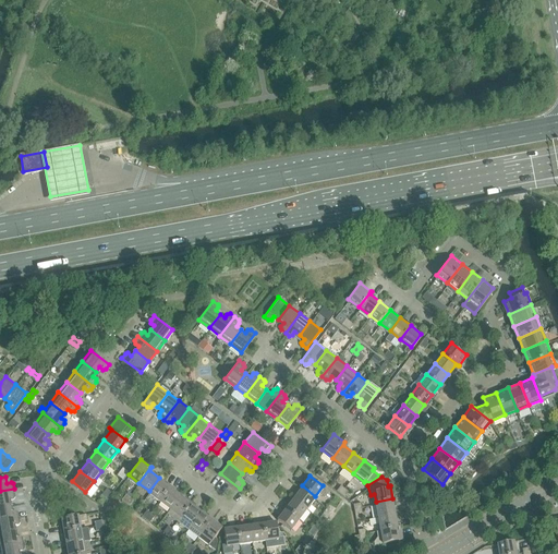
[(149,491),(159,498),(170,485),(159,478),(149,491)]
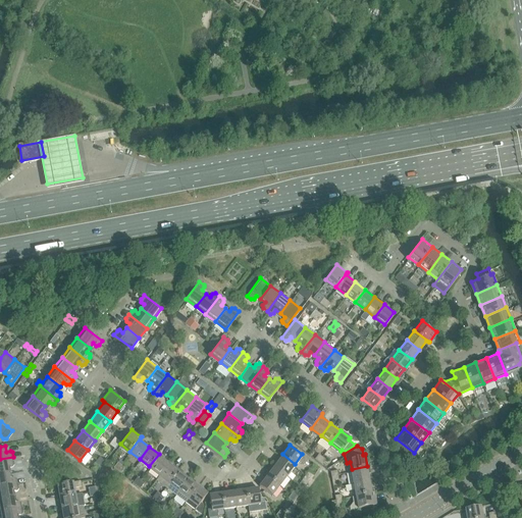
[(159,473),(168,461),(159,454),(149,466),(159,473)]
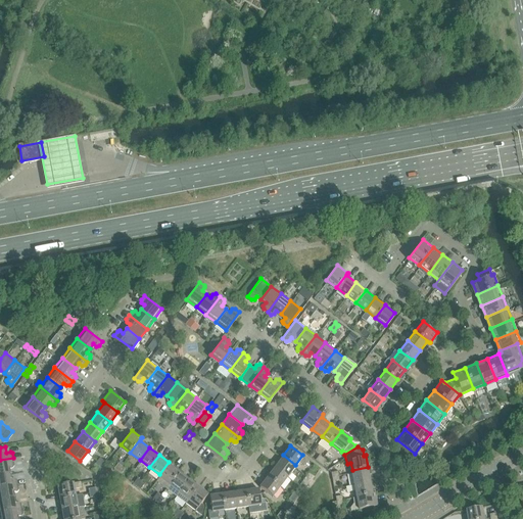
[(295,465),(283,455),(275,465),(288,474),(295,465)]
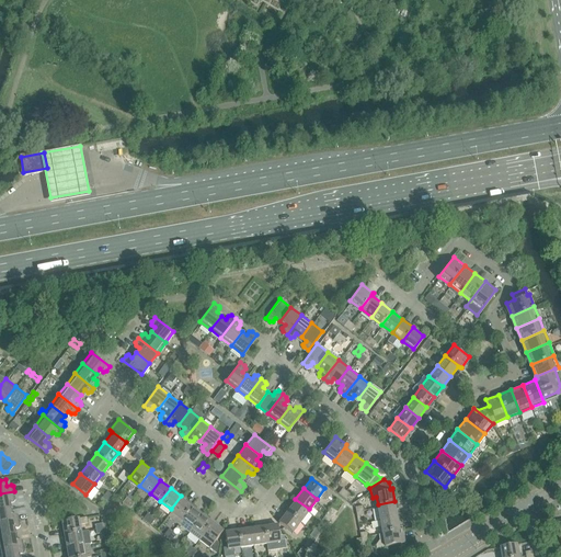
[(0,493),(0,507),(11,506),(10,500),(14,499),(15,497),(14,491),(0,493)]
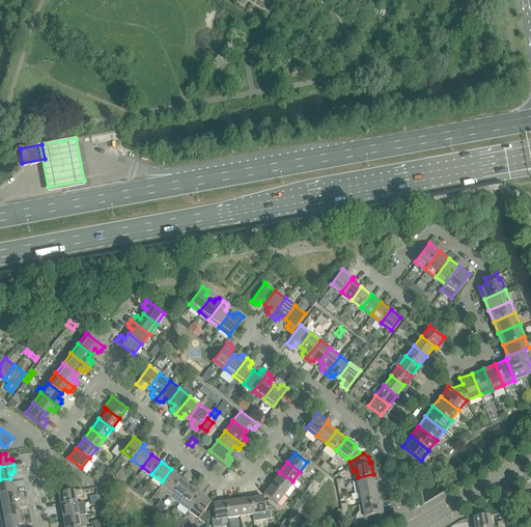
[(182,476),(171,469),(162,481),(171,490),(182,476)]
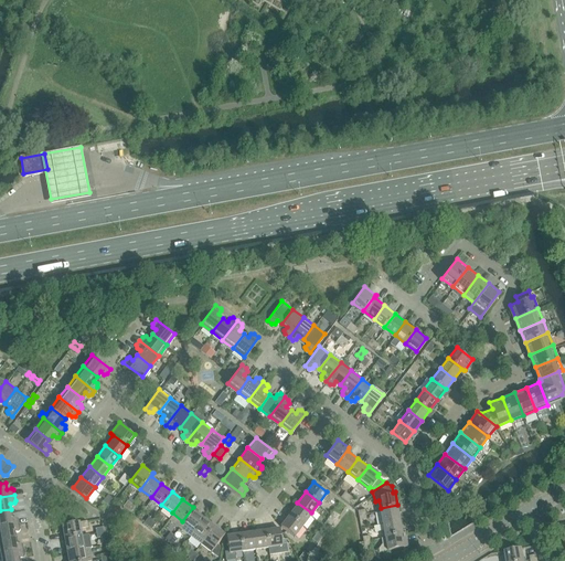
[(297,503),(289,514),(302,524),(311,512),(297,503)]
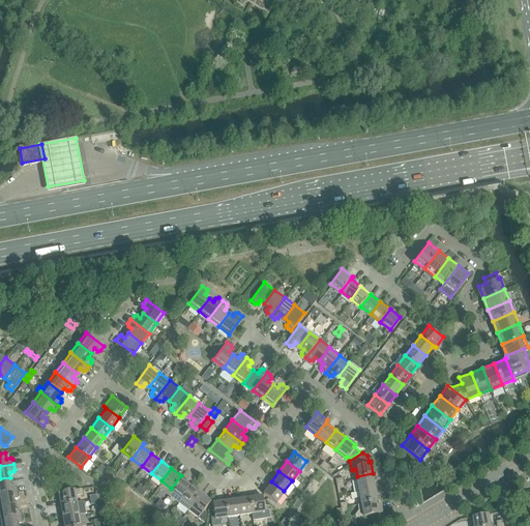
[(357,476),(359,489),(375,486),(373,473),(357,476)]
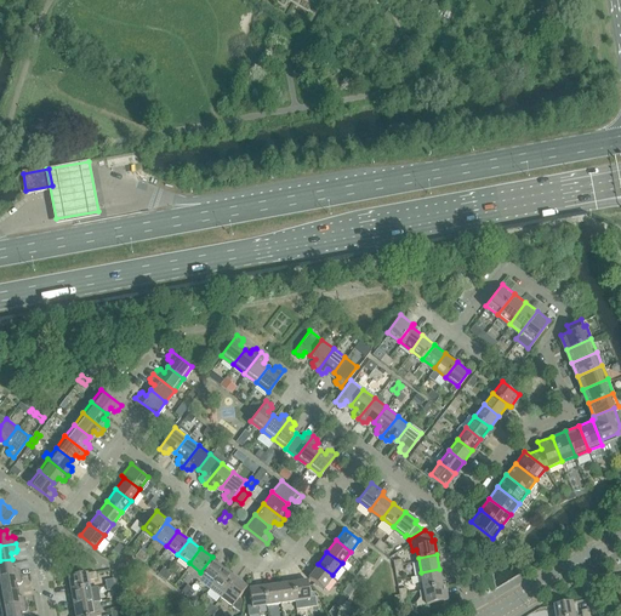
[(200,572),(212,581),(223,566),(212,557),(200,572)]
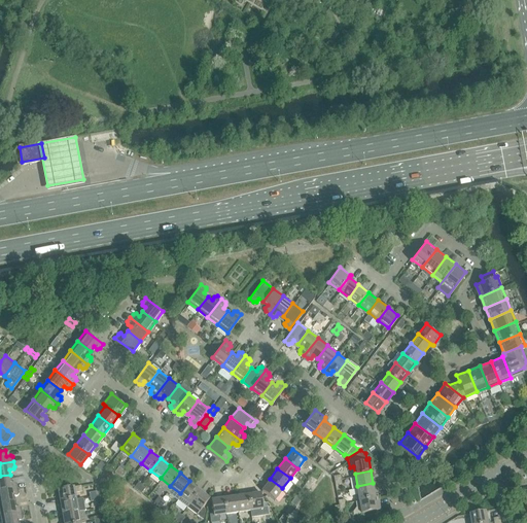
[(0,476),(0,489),(19,486),(18,481),(14,480),(11,480),(10,475),(0,476)]
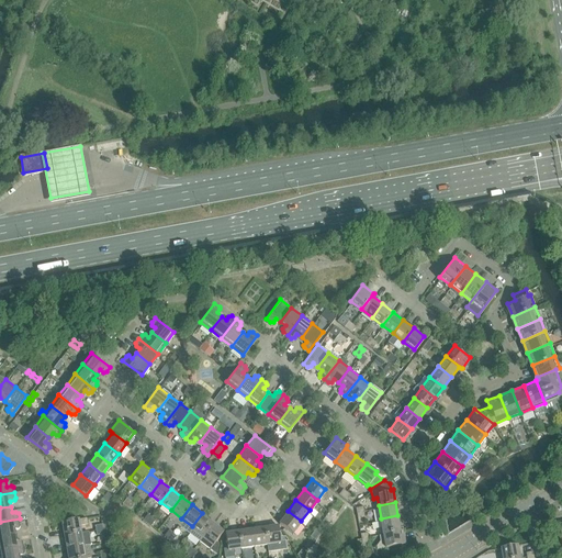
[(301,521),(288,511),(280,521),(293,532),(301,521)]
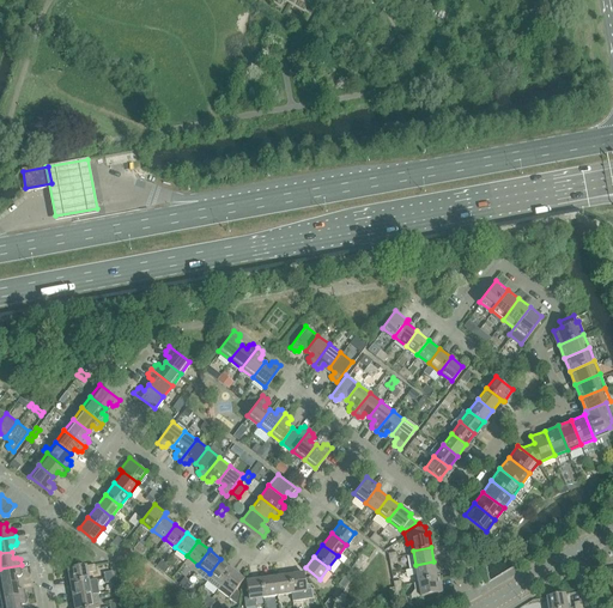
[(220,559),(210,573),(206,577),(218,587),(232,567),(220,559)]
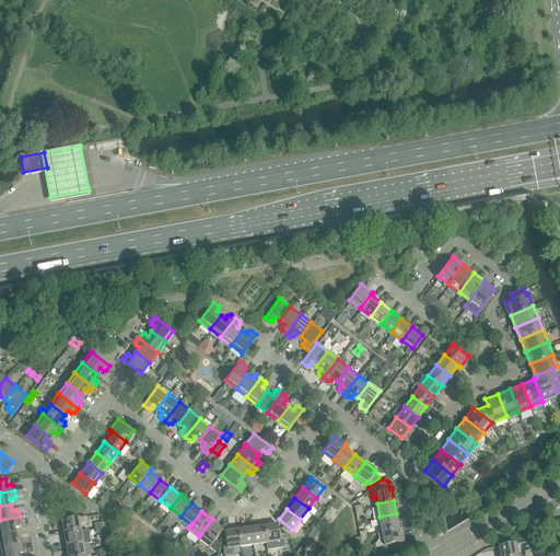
[(380,517),(382,530),(401,526),(401,525),(398,526),(396,513),(380,517)]
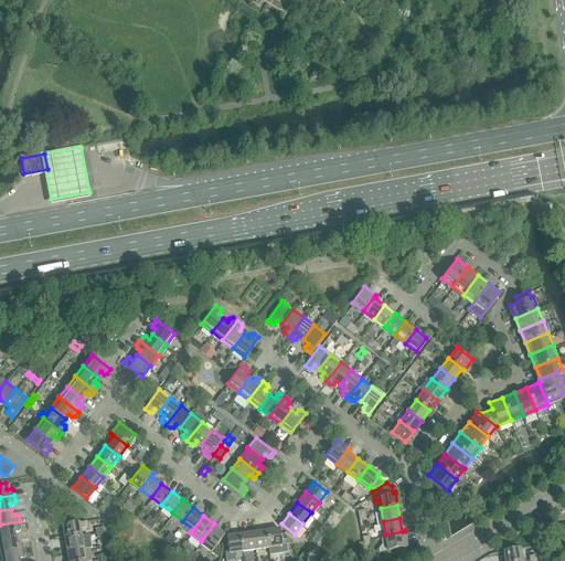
[(82,532),(80,519),(62,522),(65,536),(82,532)]
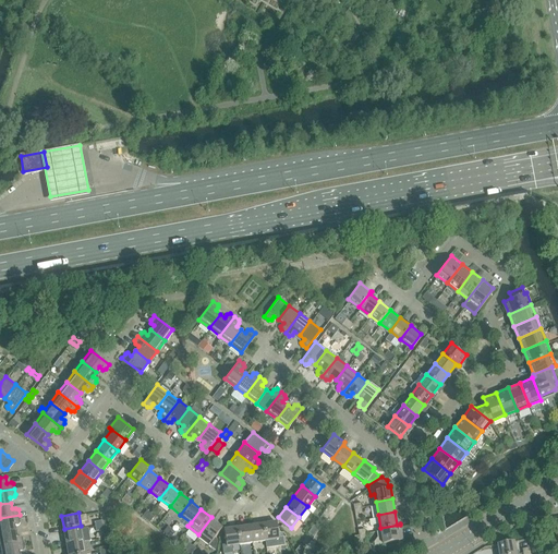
[(0,518),(0,531),(15,529),(14,522),(19,522),(20,520),(20,515),(0,518)]
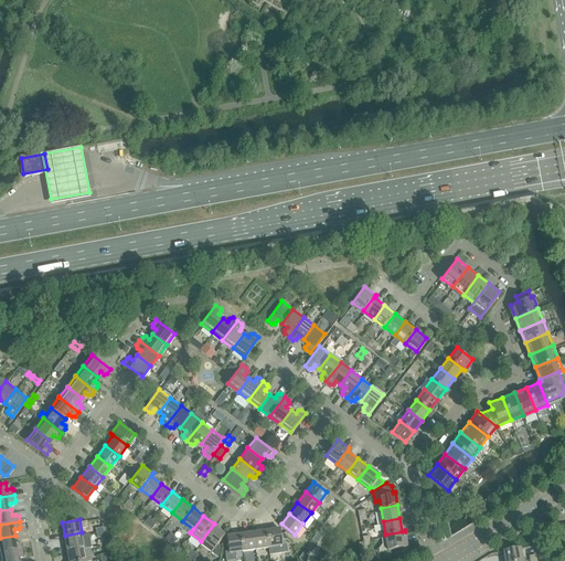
[(214,524),(201,541),(217,554),(221,543),(217,541),(225,532),(214,524)]
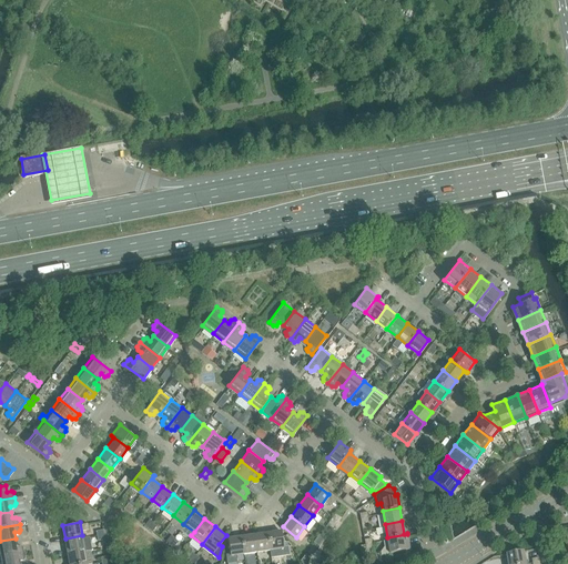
[(281,529),(267,531),(270,547),(284,545),(281,529)]
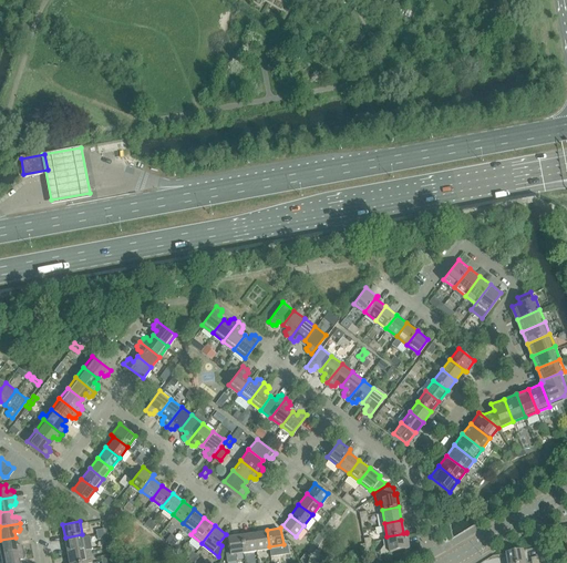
[(267,530),(254,531),(257,549),(269,546),(267,530)]
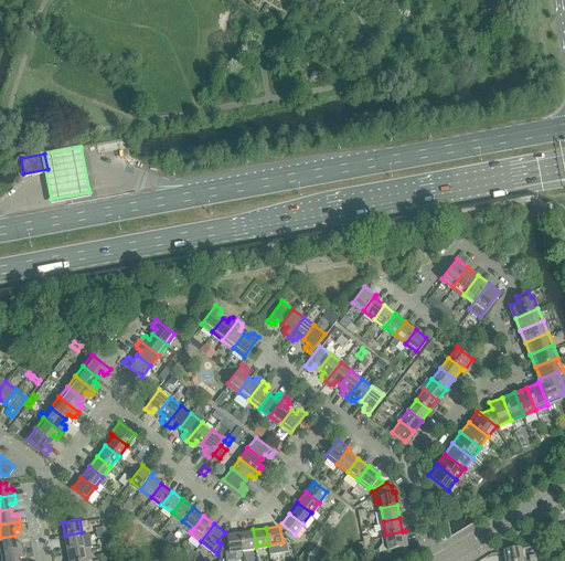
[(253,529),(240,531),(243,548),(256,547),(253,529)]
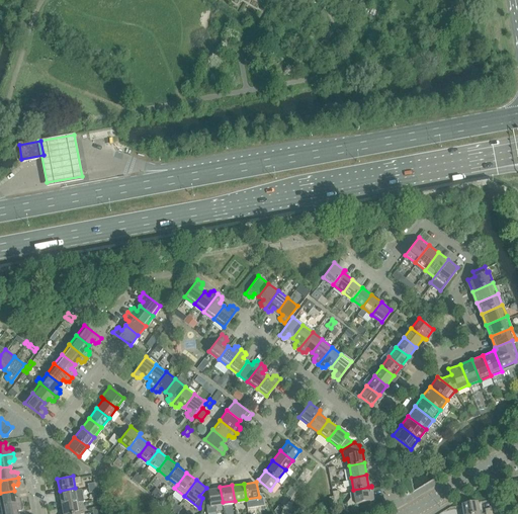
[(223,502),(220,487),(207,489),(210,504),(223,502)]
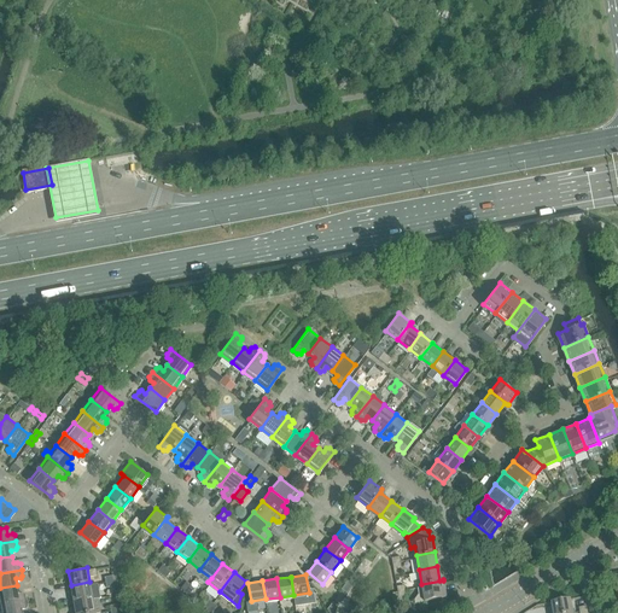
[(443,581),(421,584),(424,599),(445,595),(443,581)]
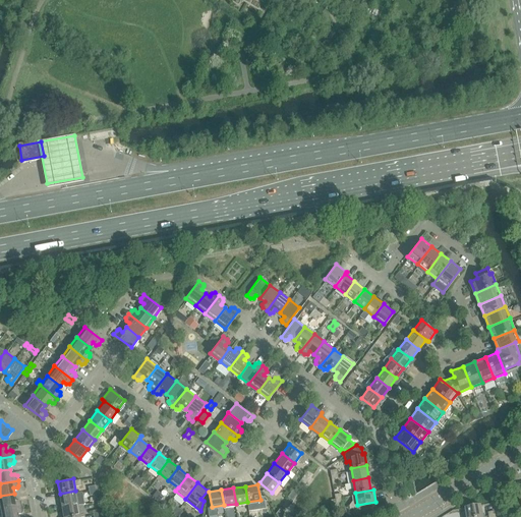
[(77,503),(75,491),(60,494),(62,506),(77,503)]
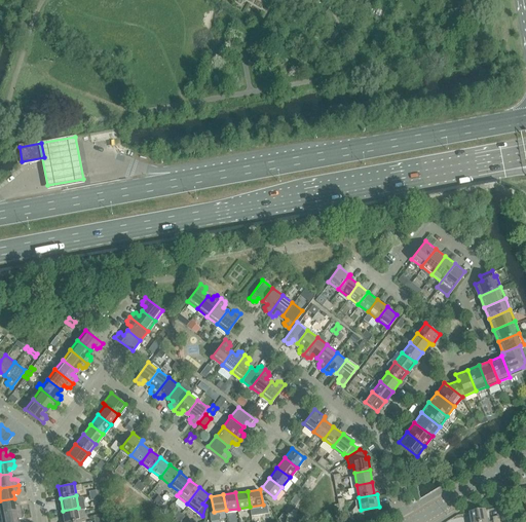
[(0,500),(0,512),(0,513),(23,509),(22,505),(20,502),(15,504),(14,498),(0,500)]
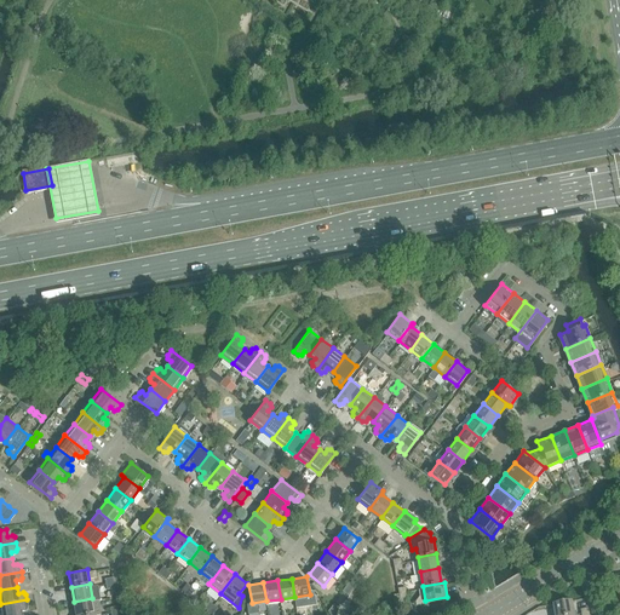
[(98,597),(92,598),(74,602),(75,614),(78,614),(95,613),(101,611),(98,597)]
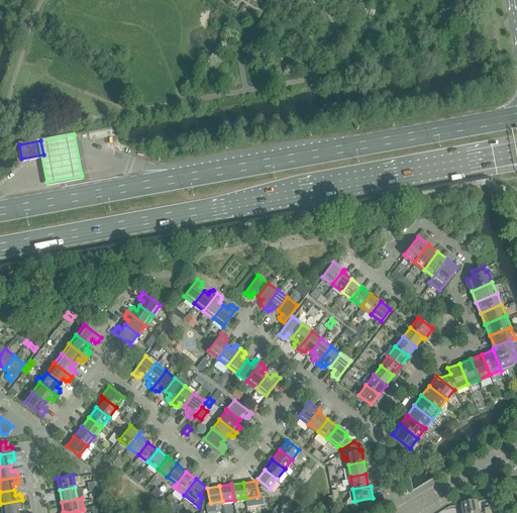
[(460,501),(462,512),(464,512),(479,511),(476,499),(460,501)]
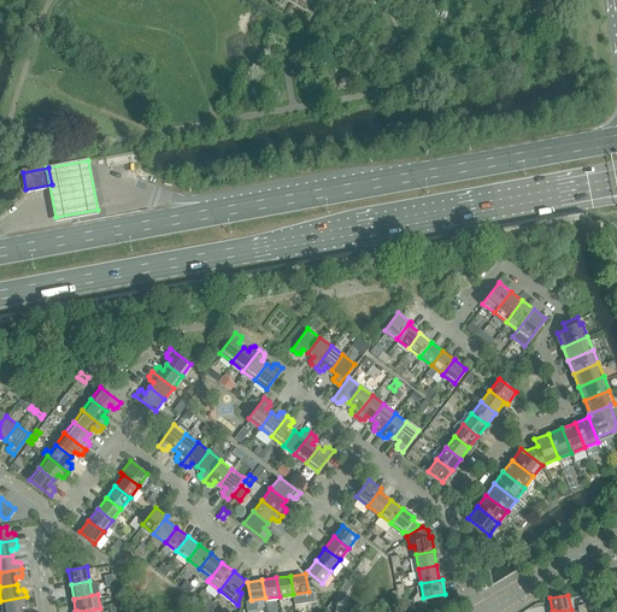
[(0,601),(1,611),(22,611),(21,606),(25,605),(28,602),(27,596),(0,601)]
